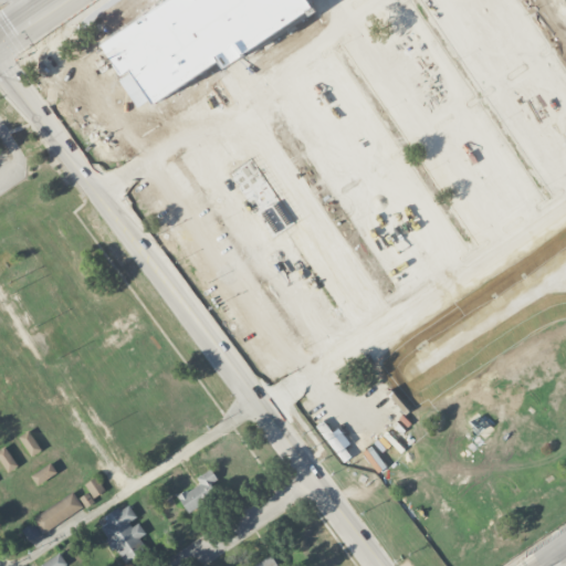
[(101,43),(163,0),(307,0),(311,4),(224,64),(219,55),(155,101),(132,67),(122,74),(101,43)]
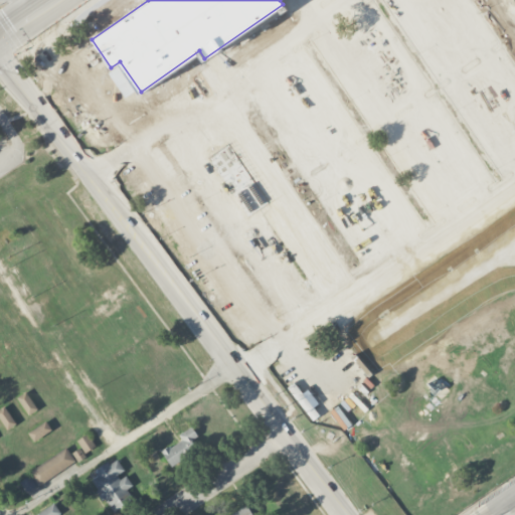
[(437,71),(446,84),(469,68),(460,54),(437,71)]
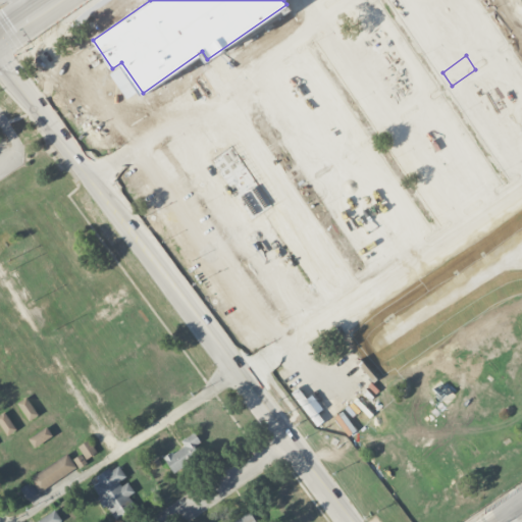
[(521,137),(512,142),(521,159),(521,137)]
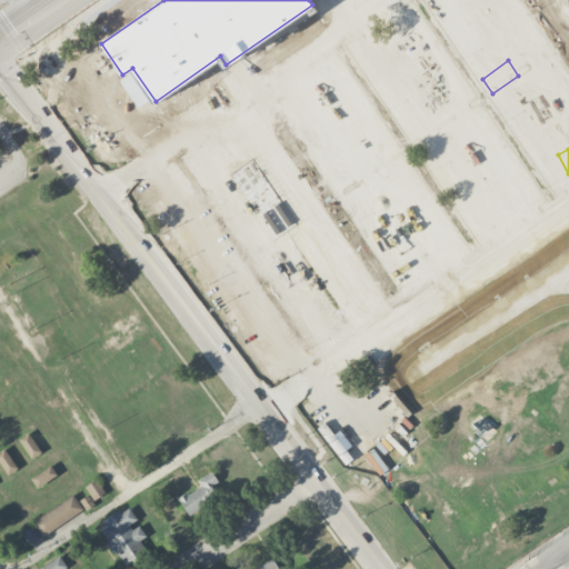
[(497,431),(479,413),(469,423),(487,441),(497,431)]
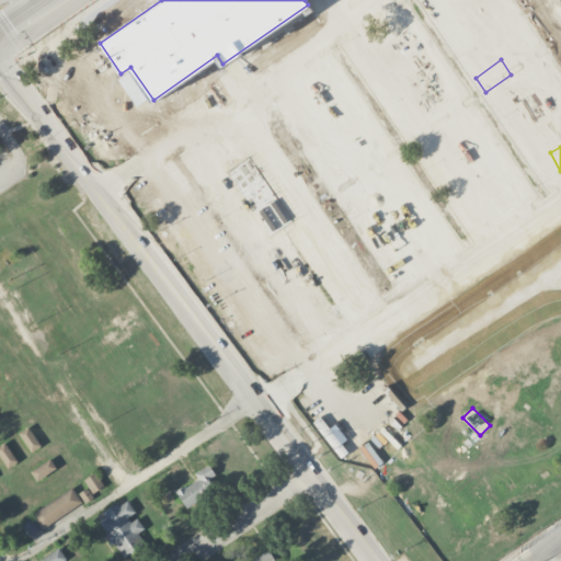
[(31,453),(42,445),(29,426),(18,433),(31,453)]
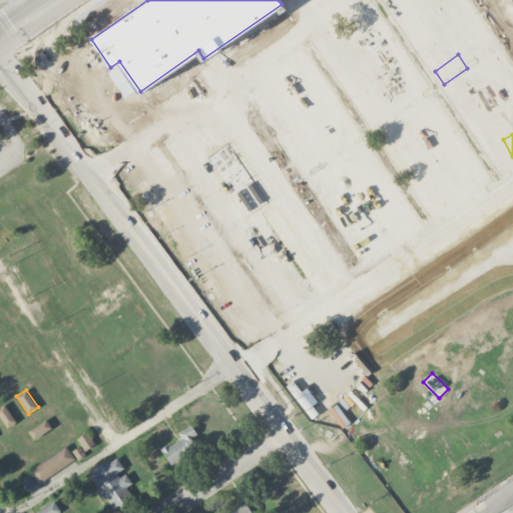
[(16,423),(5,404),(0,407),(0,417),(6,428),(16,423)]
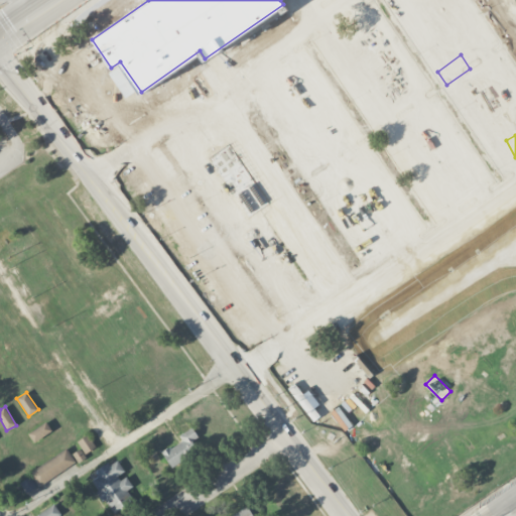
[(33,441),(52,432),(46,421),(28,431),(33,441)]
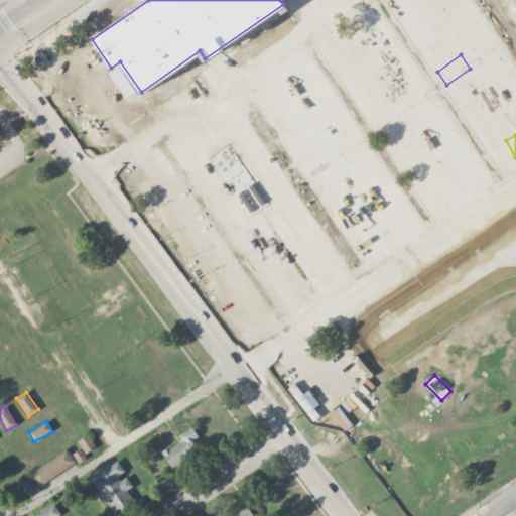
[(178,435),(181,441),(162,452),(170,467),(191,456),(187,449),(201,442),(192,427),(178,435)]
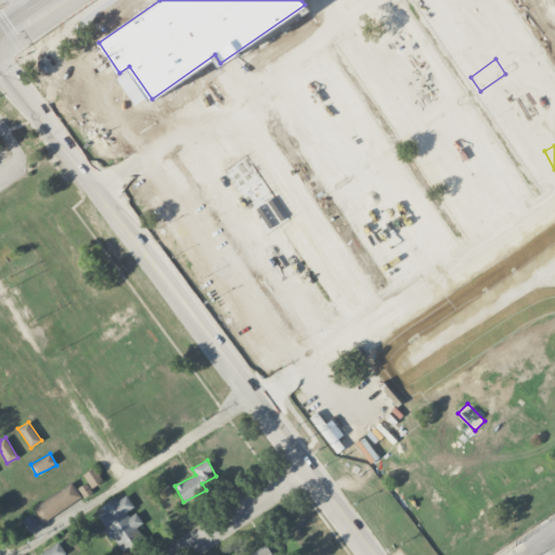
[(103,480),(94,467),(82,475),(91,488),(103,480)]
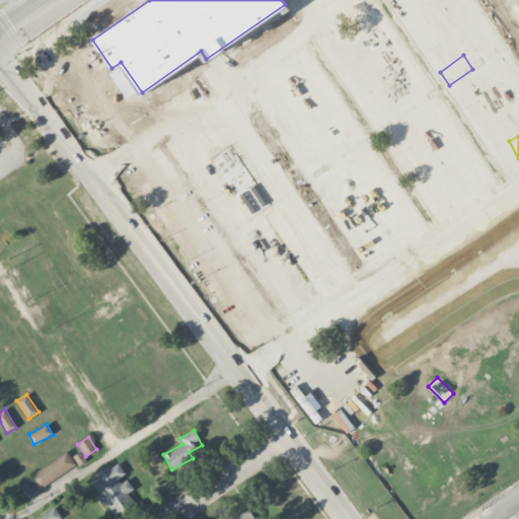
[(76,464),(66,450),(29,475),(40,490),(76,464)]
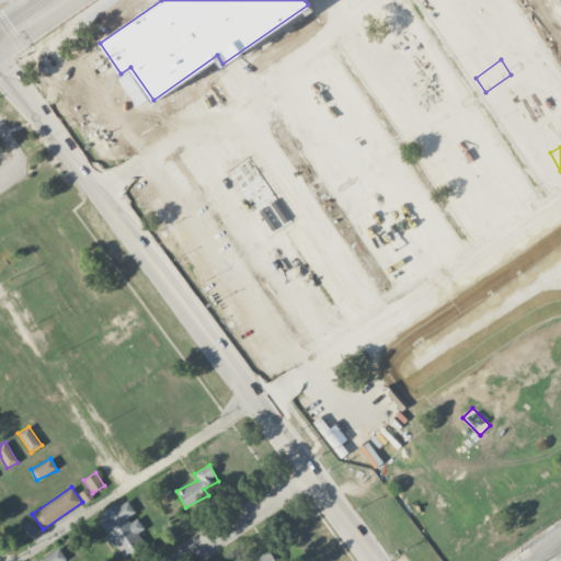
[(122,559),(146,545),(139,534),(145,530),(137,515),(136,515),(127,499),(98,515),(122,559)]
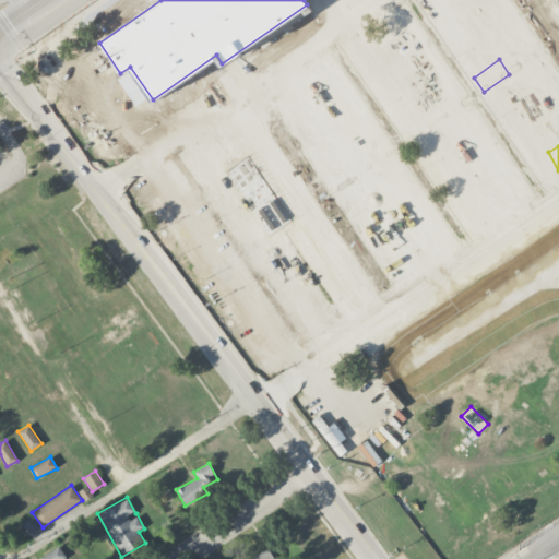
[(67,558),(60,547),(37,558),(67,558)]
